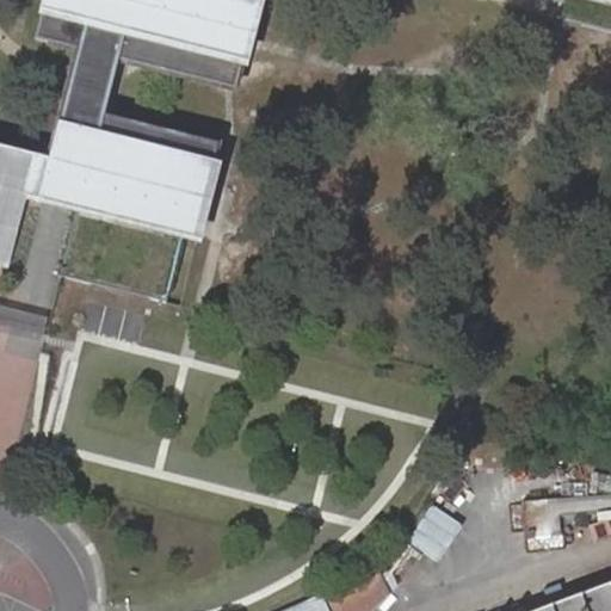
[(610,0),(48,0),(39,37),(81,48),(67,104),(53,160),(0,146),(0,259),(8,261),(28,192),(80,207),(62,276),(167,303),(185,234),(196,236),(220,143),(106,115),(122,59),(233,87),(255,0),(556,0),(551,18),(610,34),(610,0)]
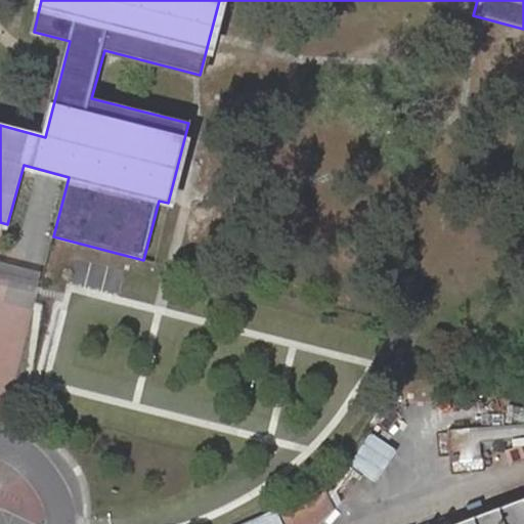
[(451,467),(480,467),(480,438),(518,438),(518,426),(451,426),(451,467)]
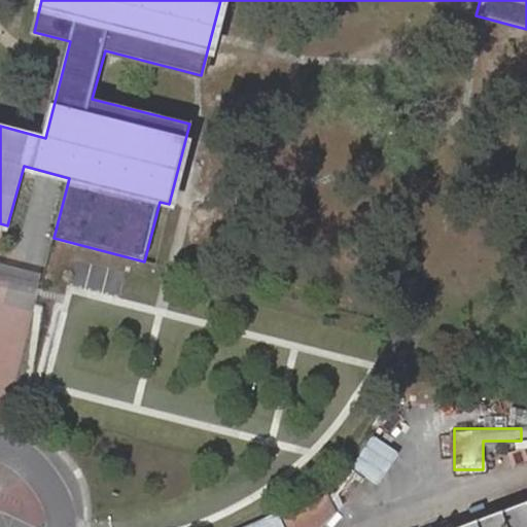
[(280,513),(285,526),(319,526),(338,520),(326,494),(280,513)]
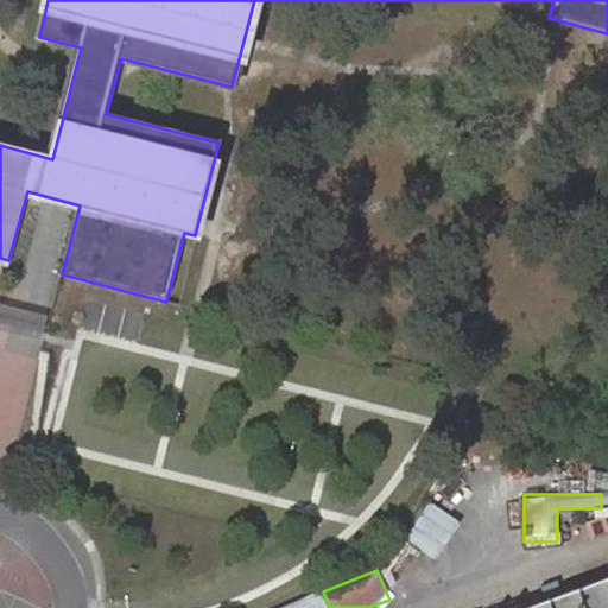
[(607,607),(607,580),(576,593),(563,597),(533,607),(607,607)]
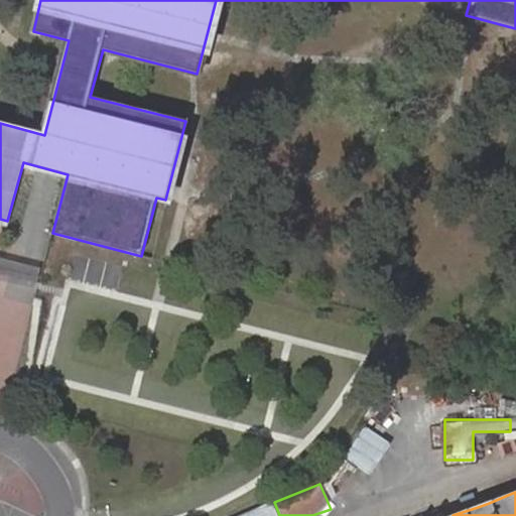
[(277,515),(271,500),(231,515),(277,515)]
